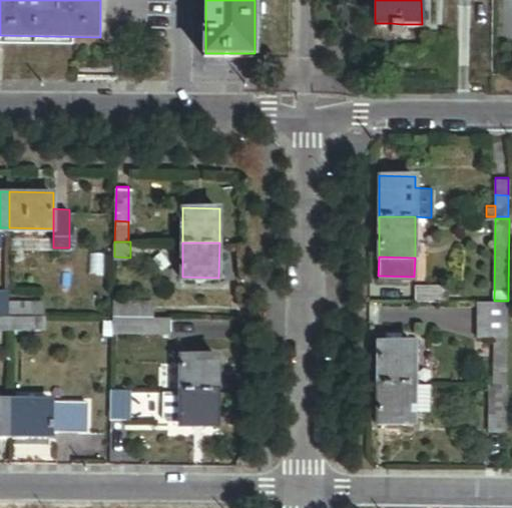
[(414,284),(414,300),(445,300),(445,284),(414,284)]
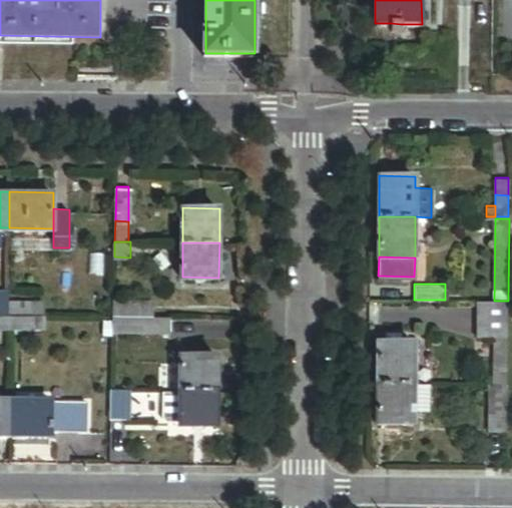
[(154,299),(113,298),(113,316),(154,316),(154,299)]
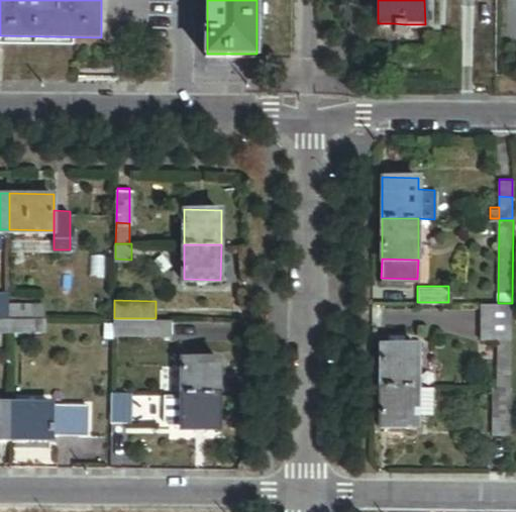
[(0,316),(9,316),(9,303),(0,302),(0,316)]
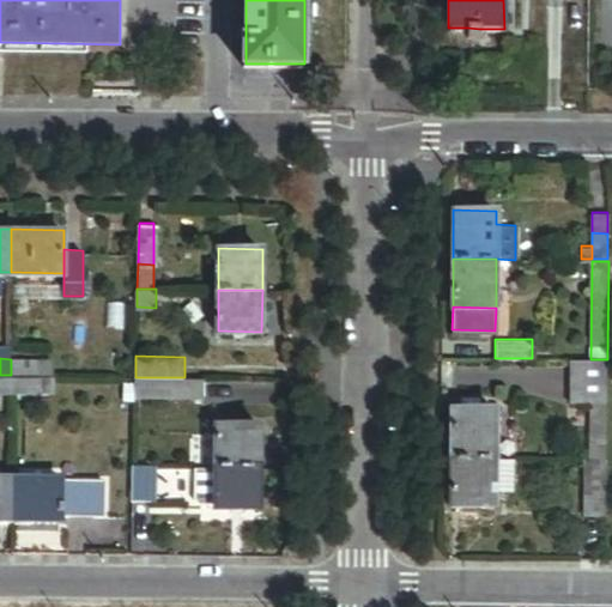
[(606,459),(607,359),(591,359),(570,358),(569,400),(589,401),(588,459),(606,459)]
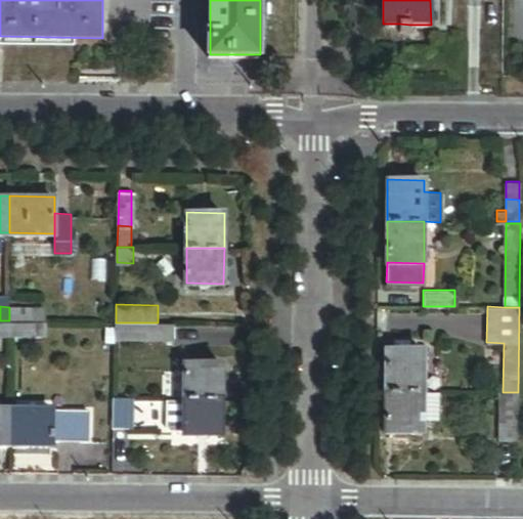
[(32,307),(9,307),(9,320),(13,321),(32,321),(32,307)]
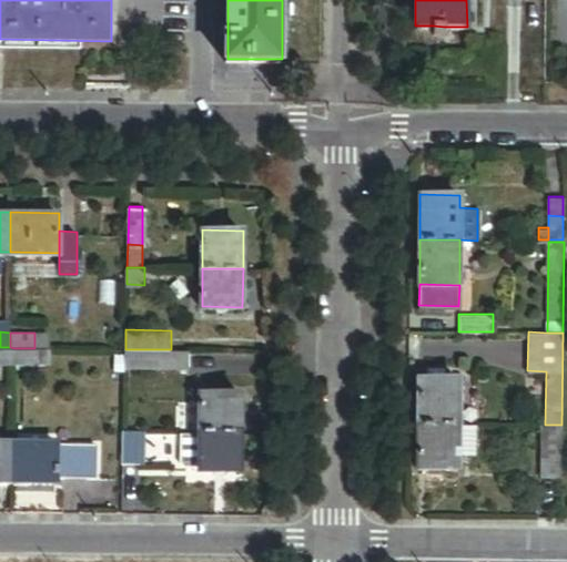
[(0,363),(13,364),(14,349),(0,348),(0,363)]
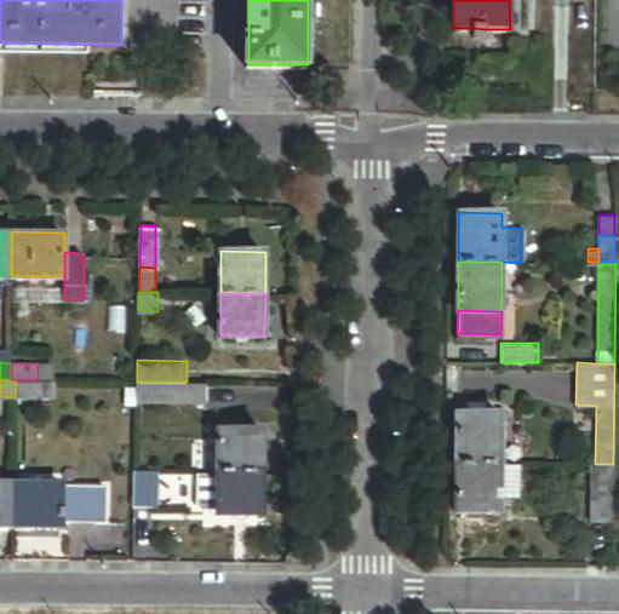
[(16,382),(15,397),(41,396),(41,382),(16,382)]
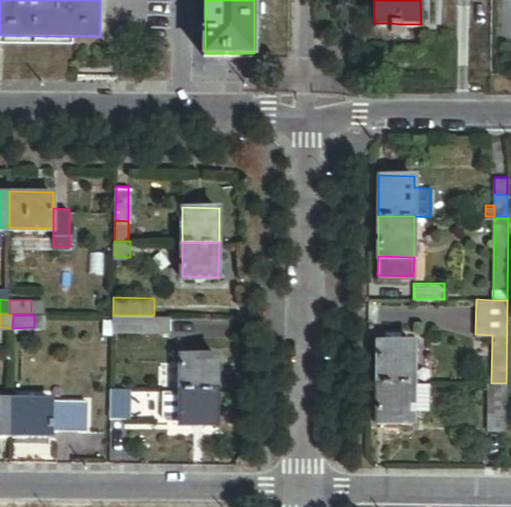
[(154,315),(113,315),(113,330),(171,331),(171,315),(154,315)]
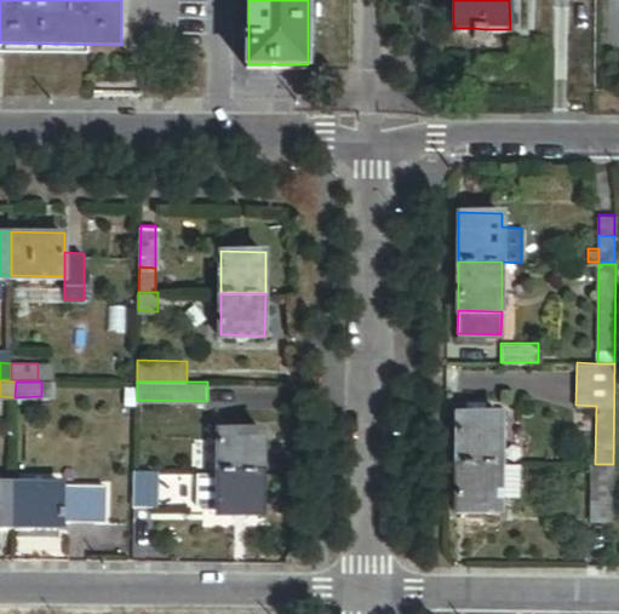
[(457,413),(456,463),(499,463),(500,413),(457,413)]
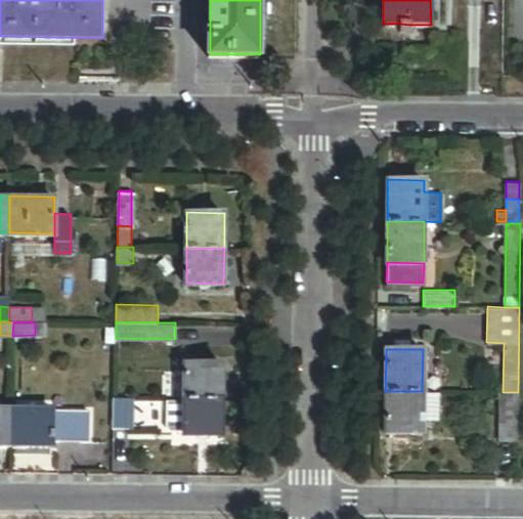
[(185,362),(185,397),(222,398),(223,362),(185,362)]
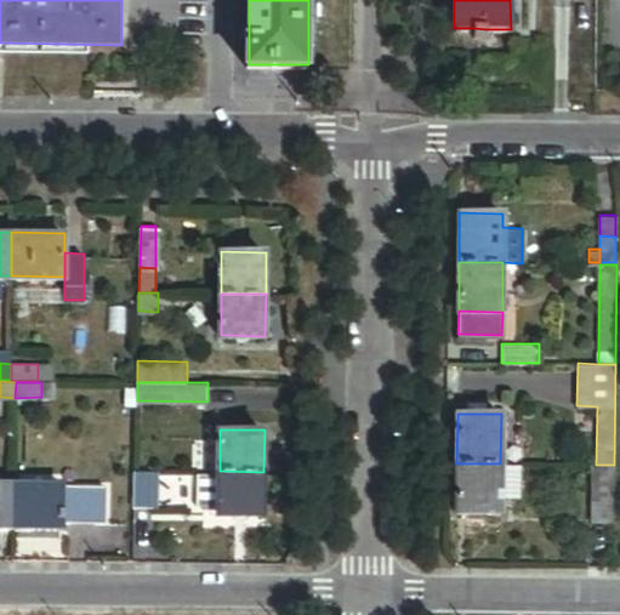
[(500,463),(456,463),(456,512),(500,512),(500,496),(500,463)]
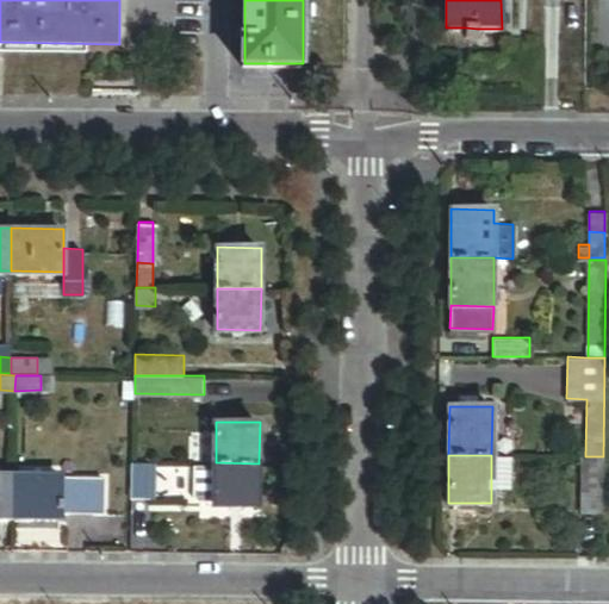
[(510,487),(510,456),(491,455),(491,487),(510,487)]
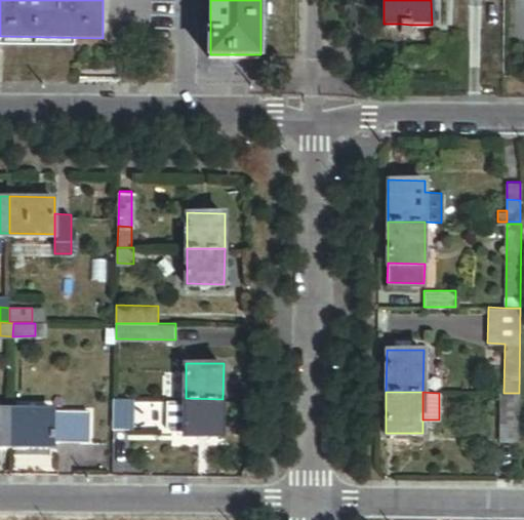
[(519,440),(519,393),(504,393),(499,393),(499,440),(519,440)]
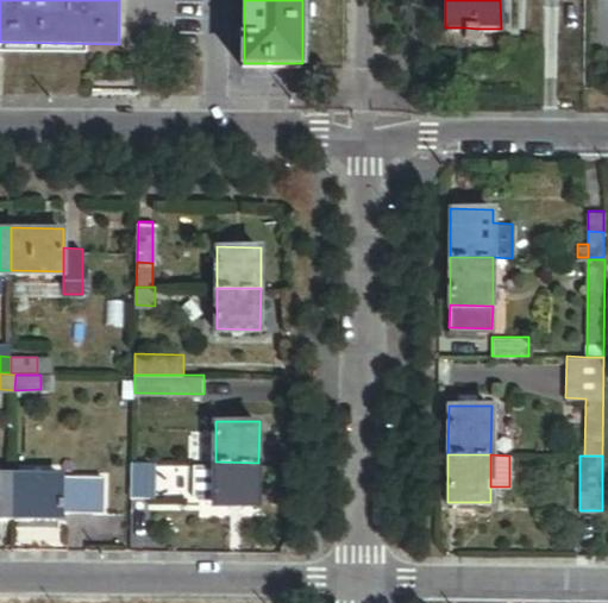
[(150,462),(133,460),(132,495),(149,495),(150,462)]
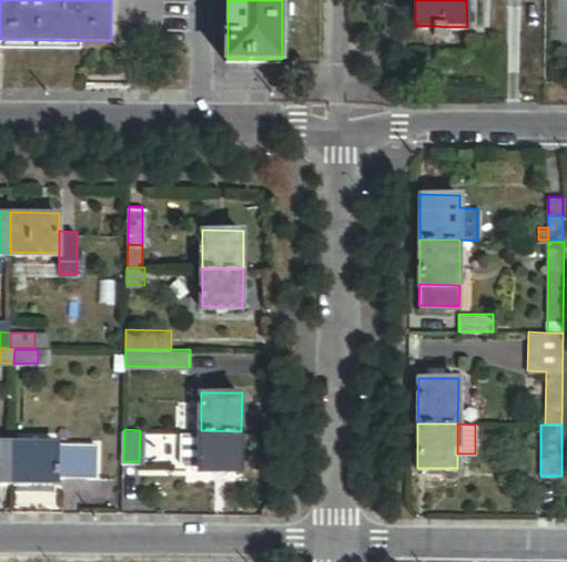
[(241,431),(201,430),(200,469),(241,469),(241,431)]
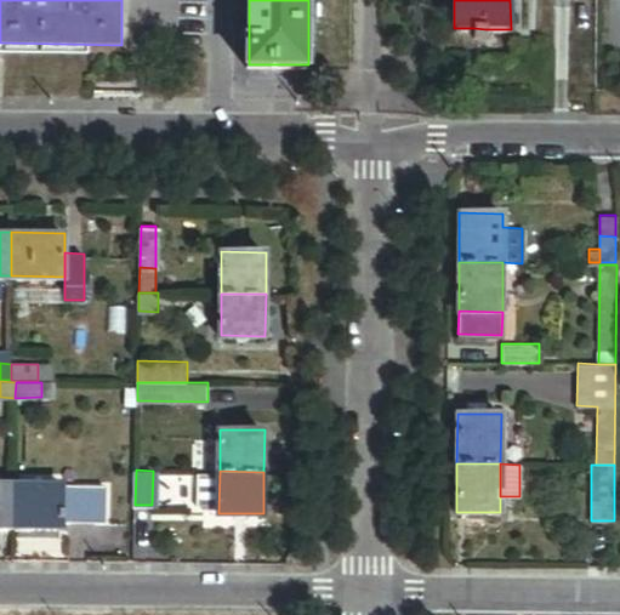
[(0,527),(13,528),(13,484),(0,483),(0,527)]
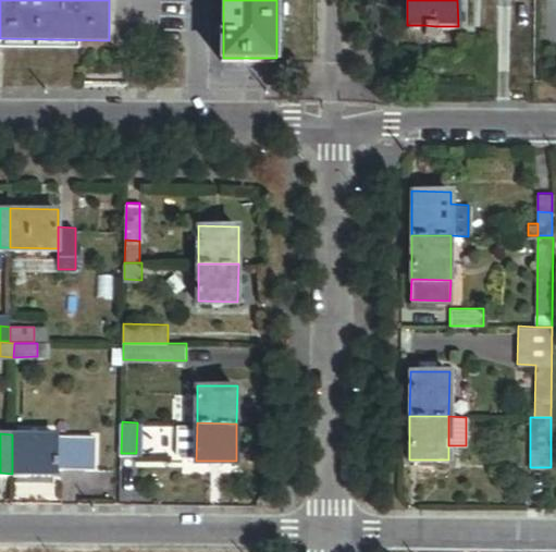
[(12,434),(12,474),(56,474),(56,468),(94,468),(94,436),(12,434)]
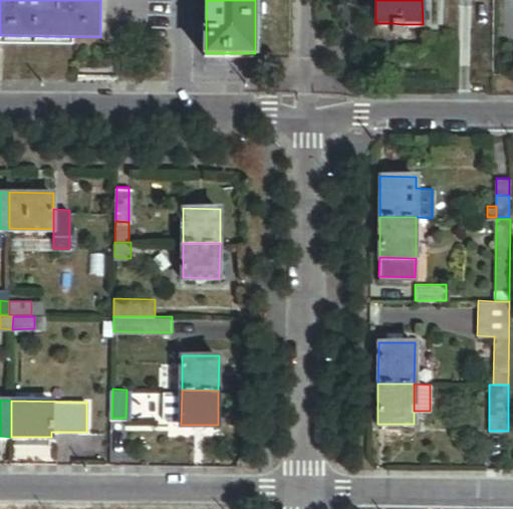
[(109,419),(108,456),(121,457),(122,419),(109,419)]
